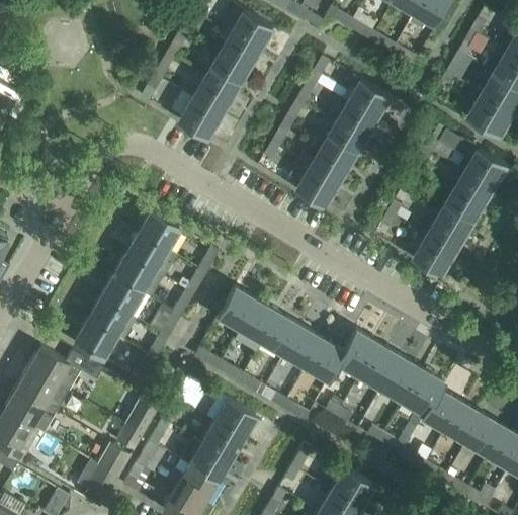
[(207,0),(197,0),(192,8),(200,13),(207,0)]
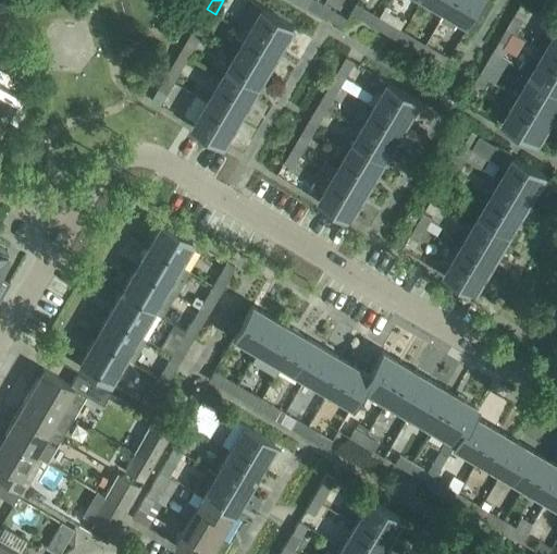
[(323,7),(311,0),(296,0),(295,1),(319,15),(323,7)]
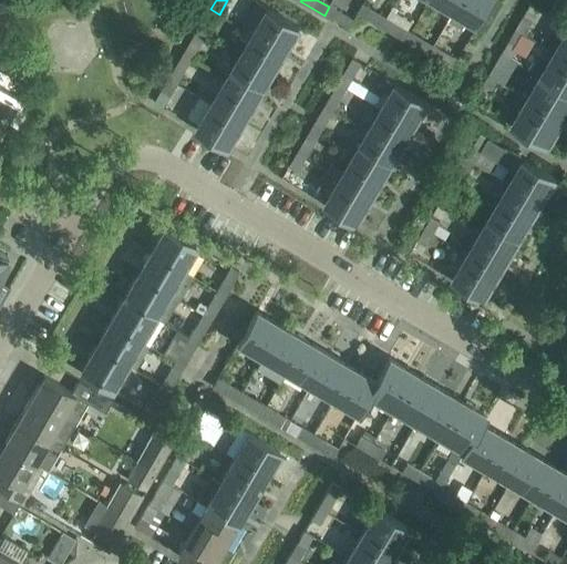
[(433,0),(454,12),(462,0),(433,0)]
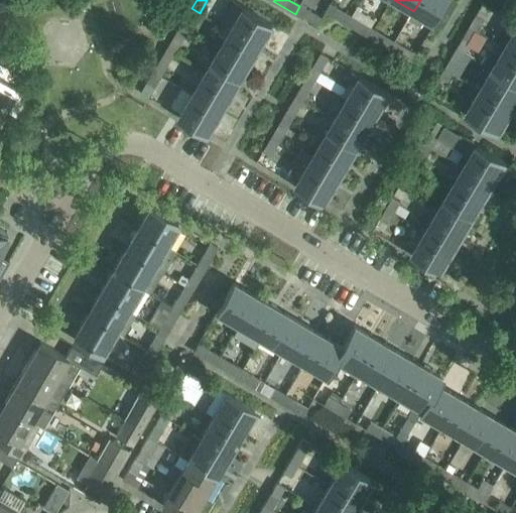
[(436,24),(449,0),(420,0),(413,11),(436,24)]
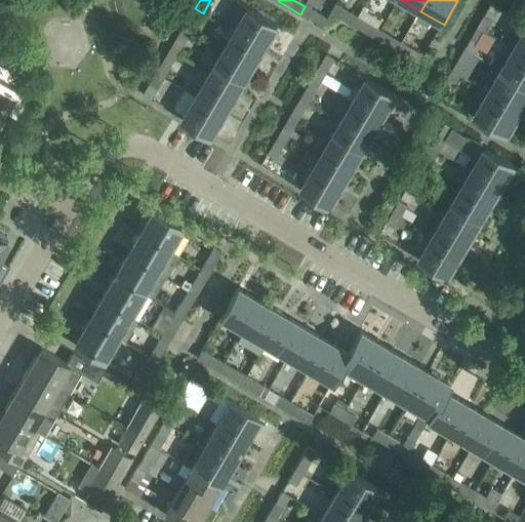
[(336,6),(331,14),(353,27),(358,18),(336,6)]
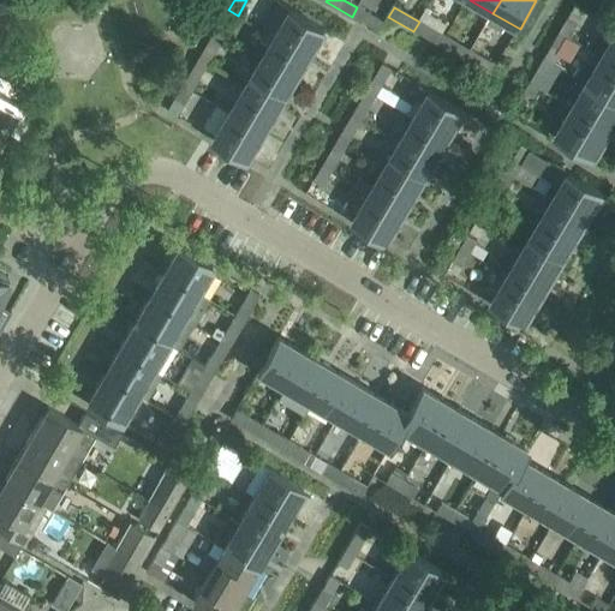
[(575,9),(567,21),(560,34),(569,40),(584,15),(575,9)]
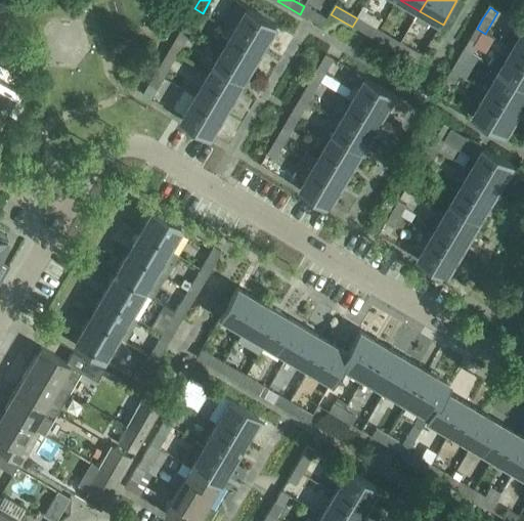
[(203,13),(194,8),(188,20),(195,26),(203,13)]
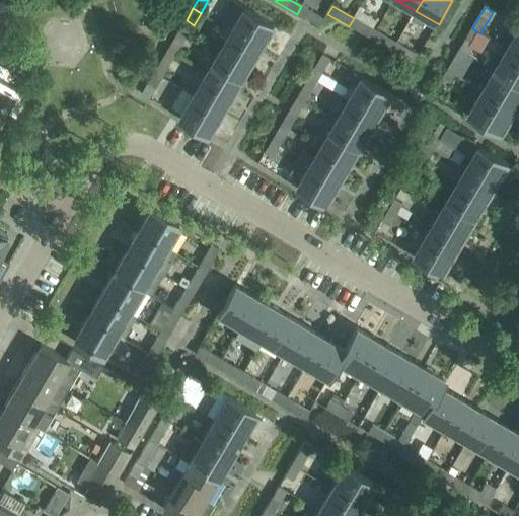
[(274,26),(246,10),(233,32),(262,49),(274,26)]
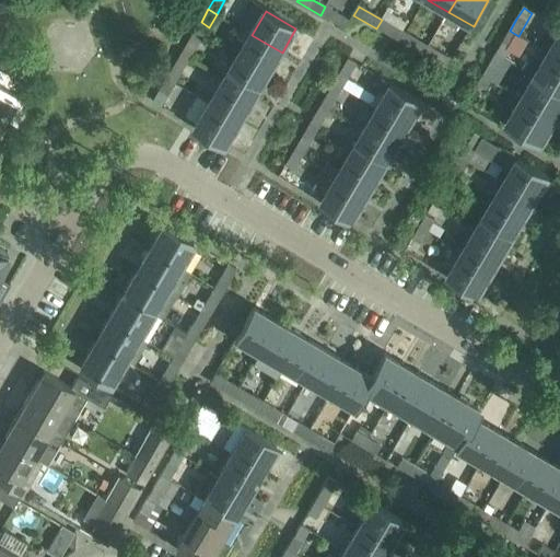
[(382,20),(376,28),(400,42),(405,34),(403,33),(407,25),(386,13),(382,20)]
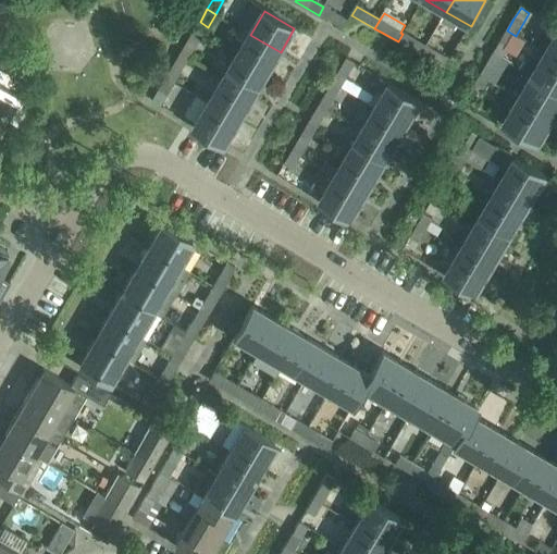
[(516,36),(507,31),(493,54),(502,59),(516,36)]
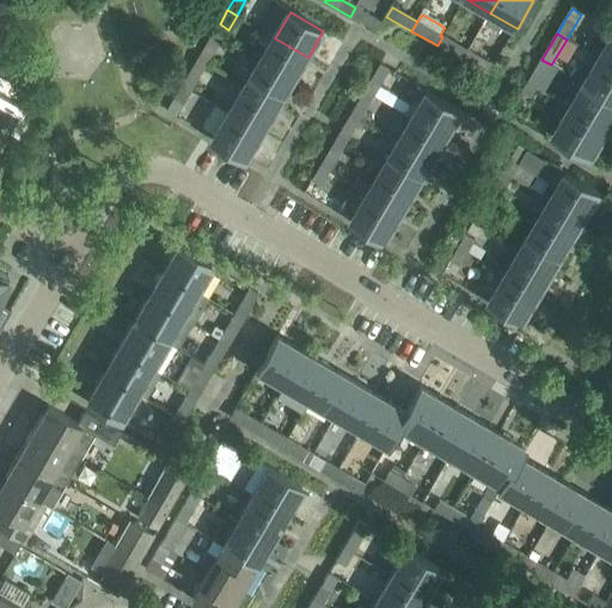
[(221,42),(213,36),(197,61),(207,67),(221,42)]
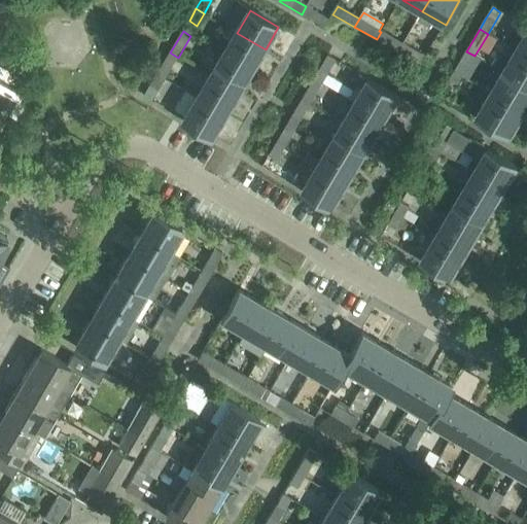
[(381,32),(377,40),(398,53),(402,44),(381,32)]
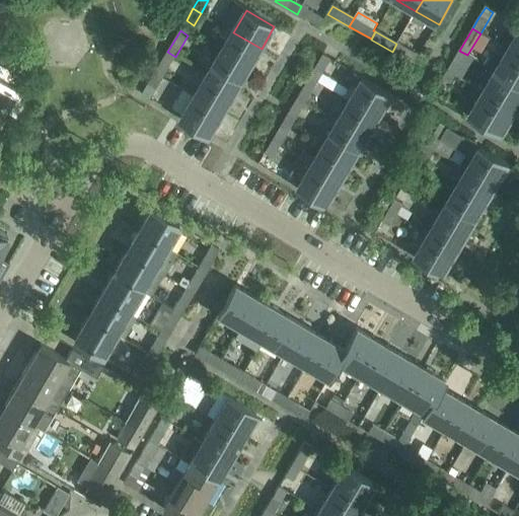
[(262,49),(233,32),(220,54),(248,71),(262,49)]
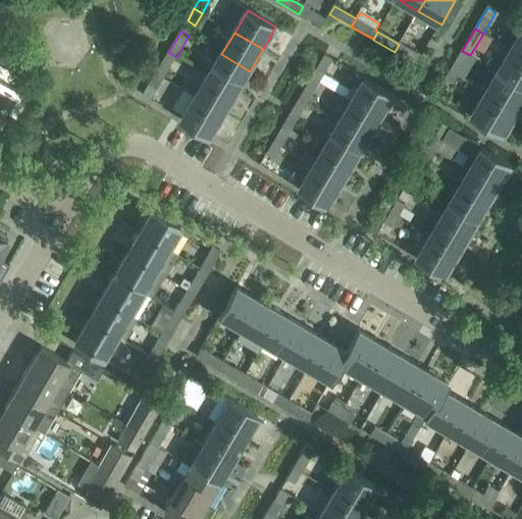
[(521,33),(512,50),(521,56),(521,33)]
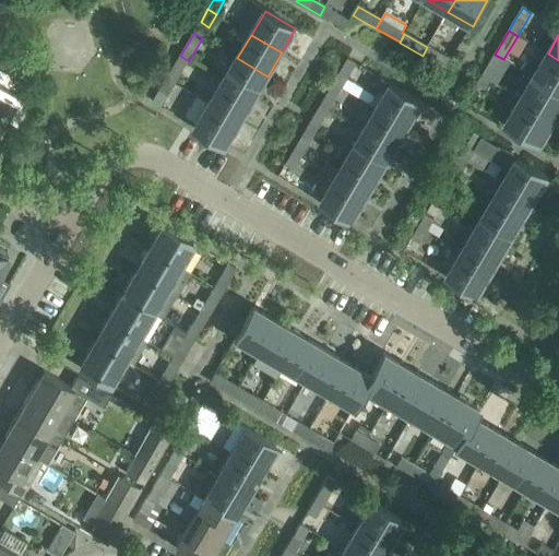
[(451,61),(428,47),(423,56),(447,70),(451,61)]
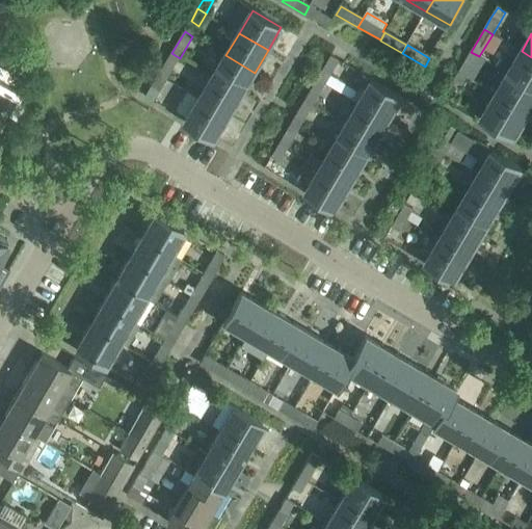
[(531,57),(522,51),(508,74),(531,87),(531,57)]
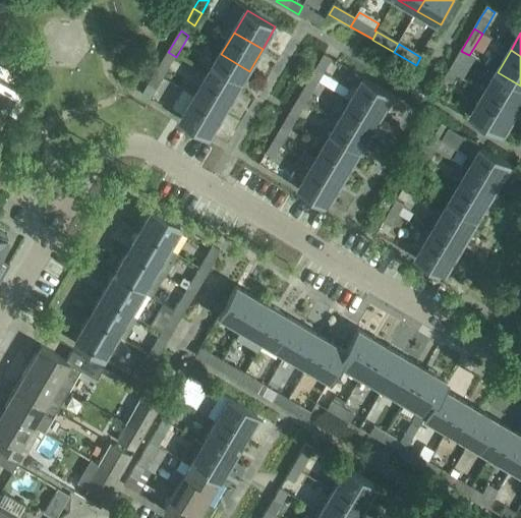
[(469,55),(461,51),(449,72),(456,77),(457,76),(463,80),(475,59),(469,56),(469,55)]
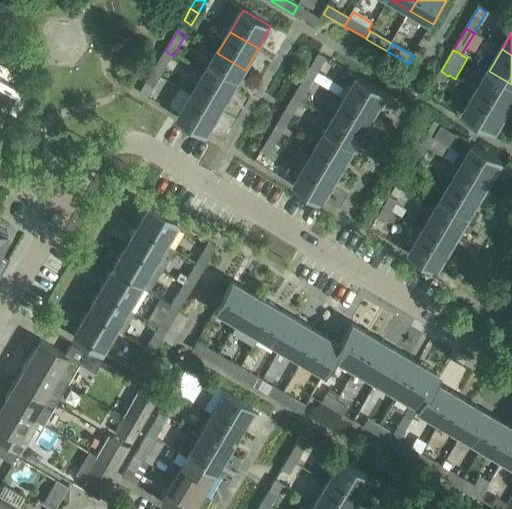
[(173,56),(165,51),(152,73),(160,77),(173,56)]
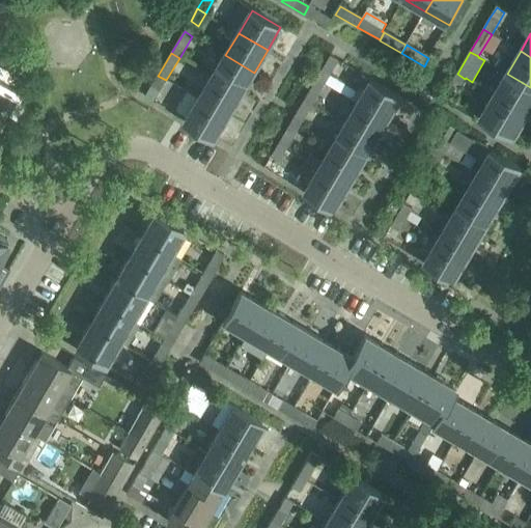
[(254,73),(225,55),(213,78),(241,94),(254,73)]
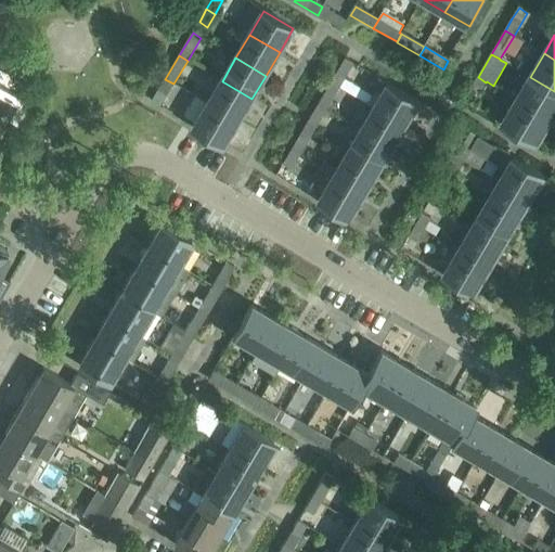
[(353,64),(346,60),(332,82),(339,88),(404,126),(418,102),(388,85),(382,97),(375,92),(373,98),(344,80),(353,64)]
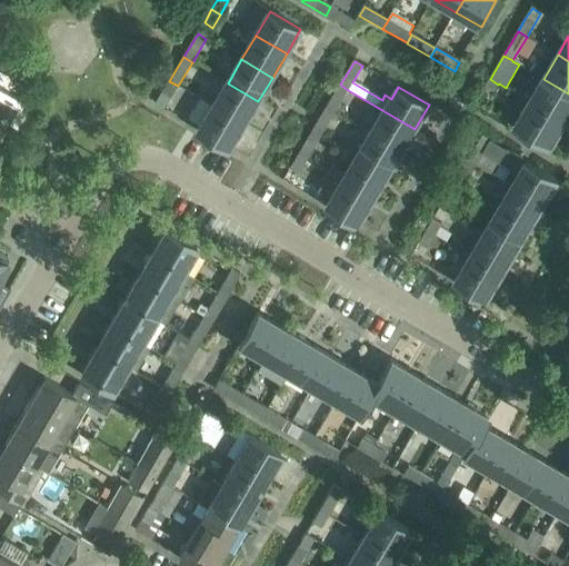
[(0,100),(19,112),(31,90),(0,71),(0,100)]
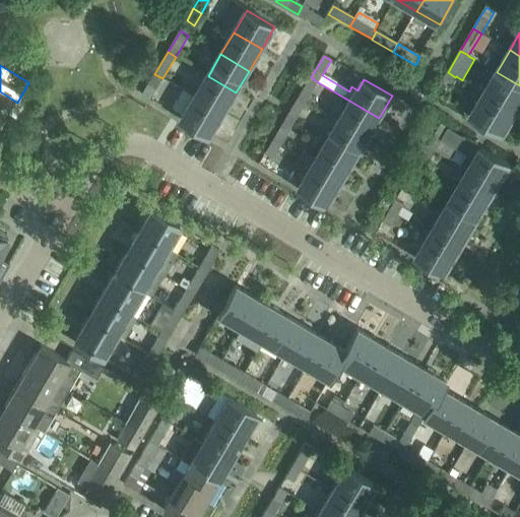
[(455,77),(448,72),(441,83),(449,87),(455,77)]
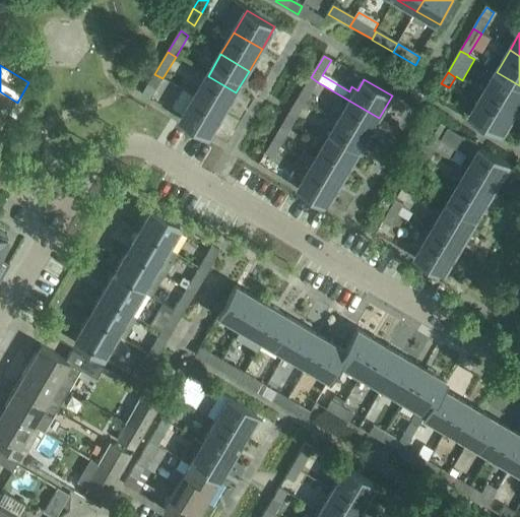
[(519,105),(519,85),(497,72),(483,93),(516,113),(519,105)]
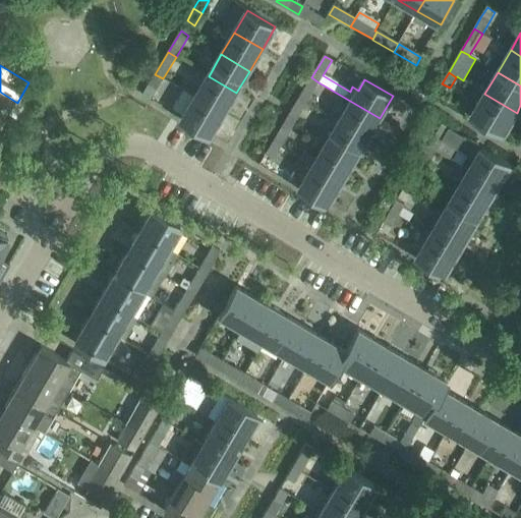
[(163,78),(155,74),(141,97),(150,101),(163,78)]
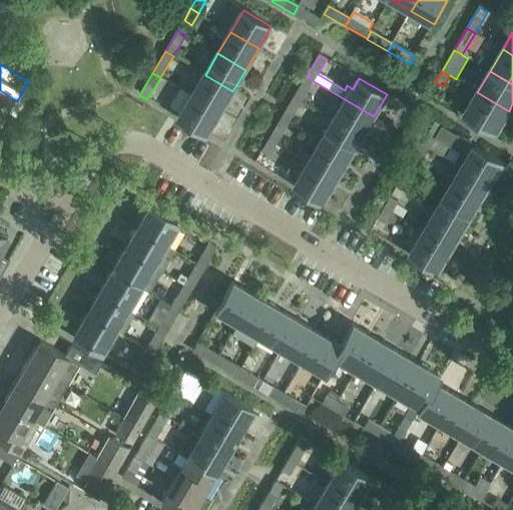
[(232,91),(205,75),(192,96),(219,113),(232,91)]
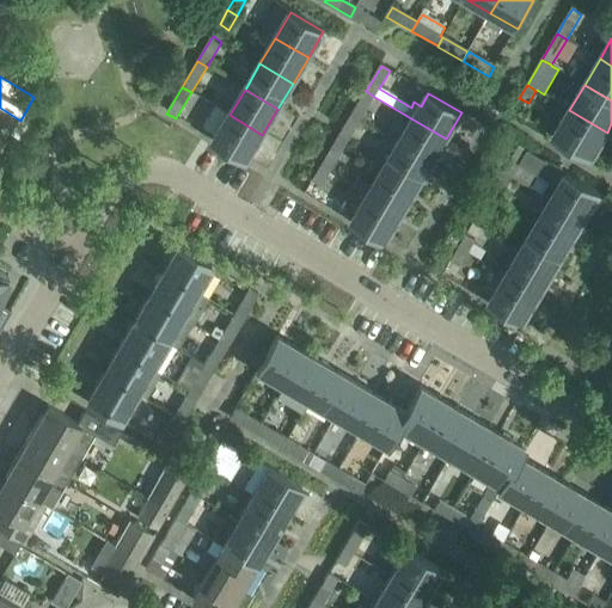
[(350,117),(360,122),(374,97),(366,91),(350,117)]
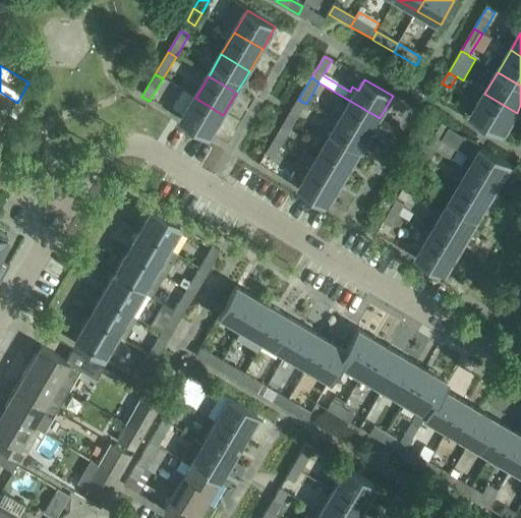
[(517,113),(484,94),(471,116),(504,135),(517,113)]
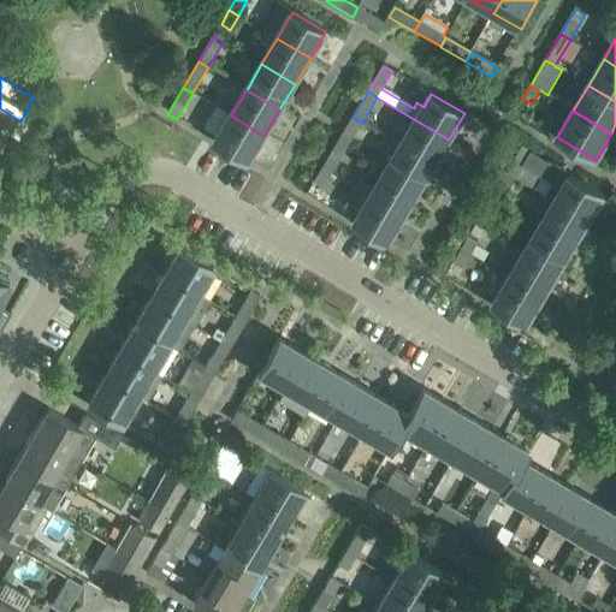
[(264,136),(231,116),(215,142),(249,162),(264,136)]
